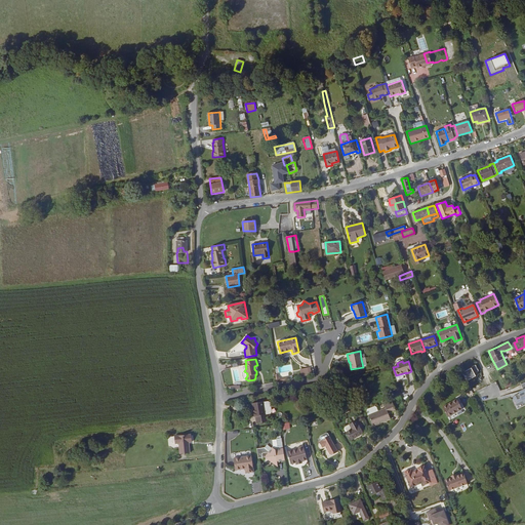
[(300,368),(301,376),(312,374),(311,367),(300,368)]
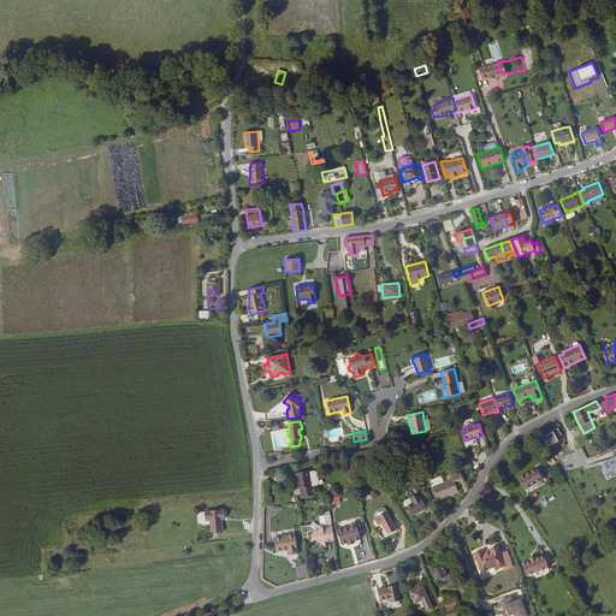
[(557,442),(558,442),(557,439),(554,432),(543,438),(548,446),(557,442)]
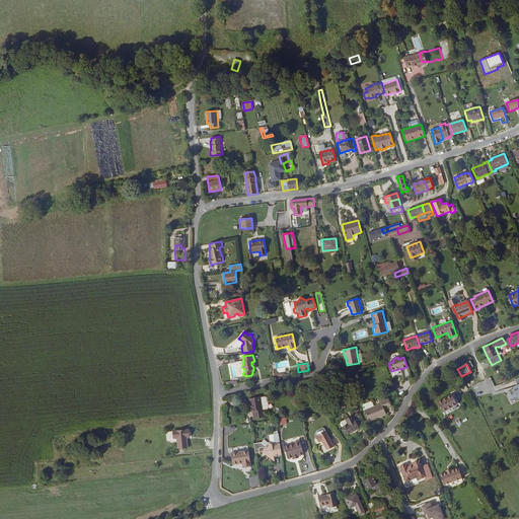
[(471,376),(469,372),(461,376),(464,382),(471,378),(470,376),(471,376)]
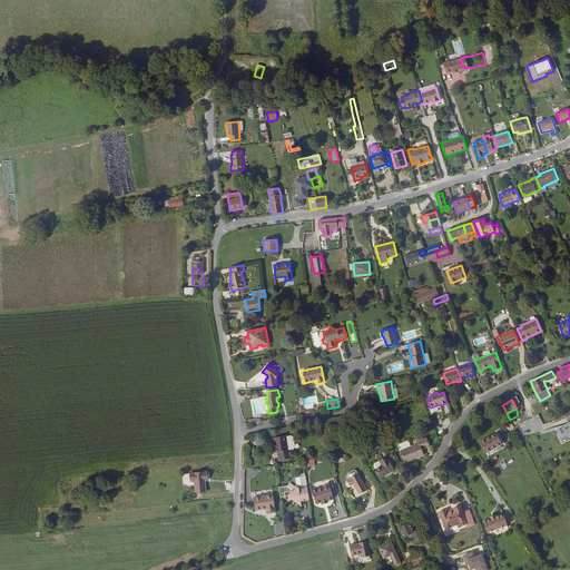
[(569,414),(566,418),(569,424),(557,431),(561,439),(568,435),(569,438),(569,436),(569,414)]
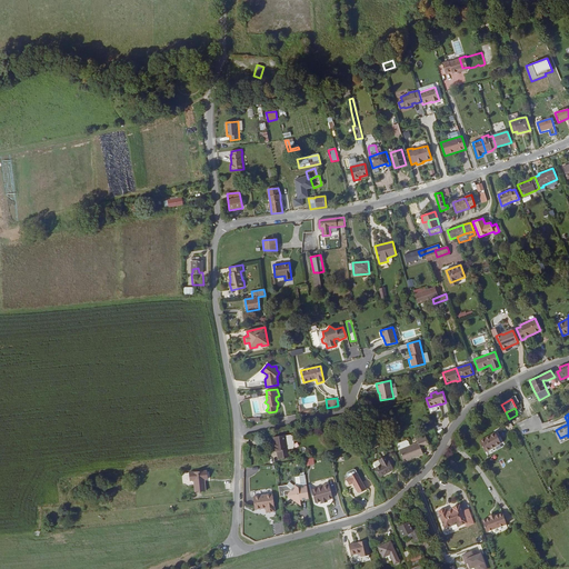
[(519,428),(515,430),(522,446),(527,443),(525,438),(519,428)]
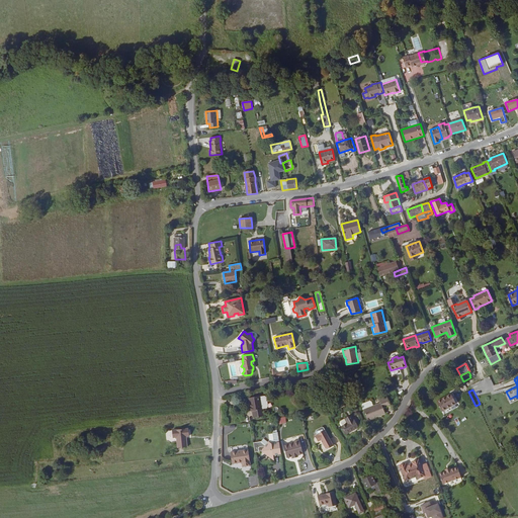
[(451,394),(436,402),(442,412),(456,404),(451,394)]
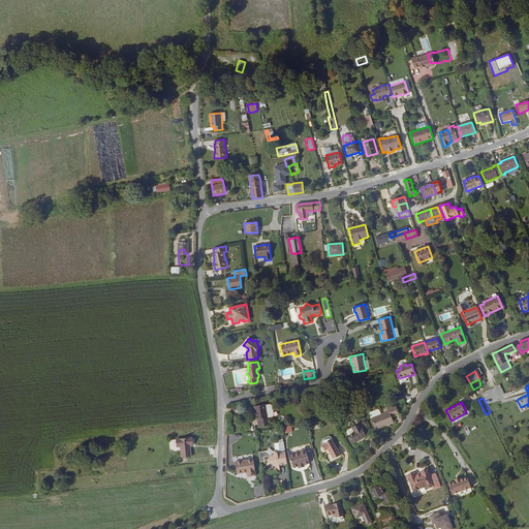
[(268,417),(266,405),(253,406),(254,411),(256,411),(257,419),(258,427),(270,425),(269,417),(268,417)]
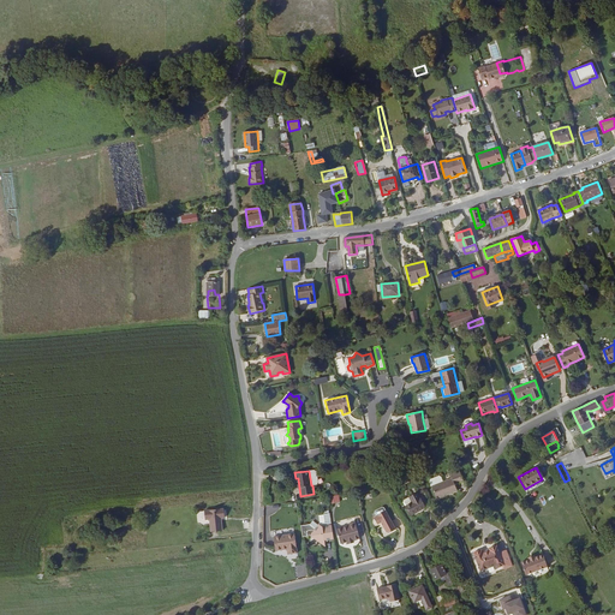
[(464,481),(460,472),(452,476),(453,478),(443,482),(431,487),(436,499),(458,490),(454,484),(464,481)]
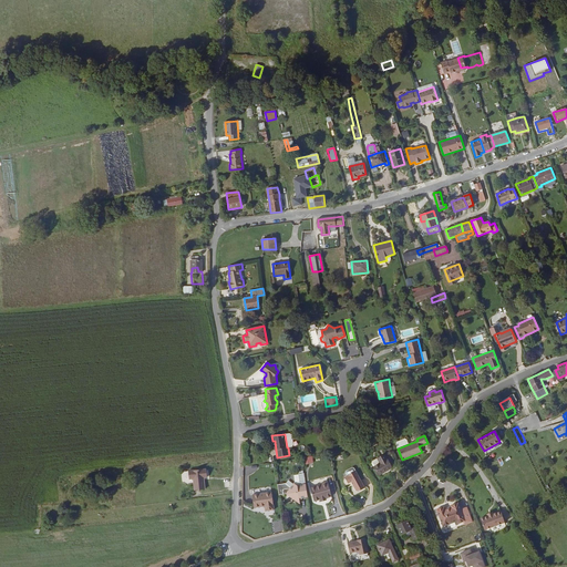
[(397,444),(398,449),(409,444),(406,440),(405,439),(397,442),(397,444)]
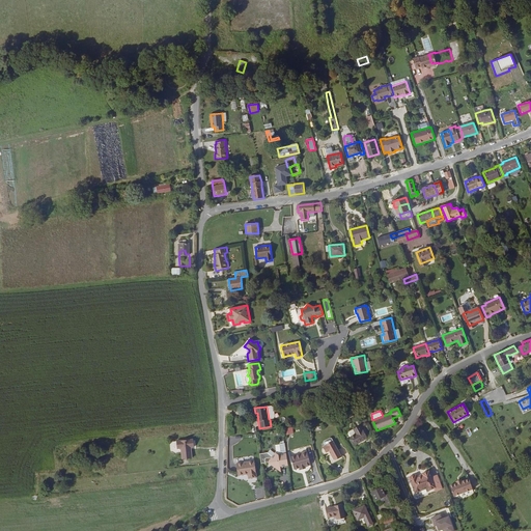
[(367,439),(360,425),(354,429),(356,434),(350,437),(355,445),(367,439)]
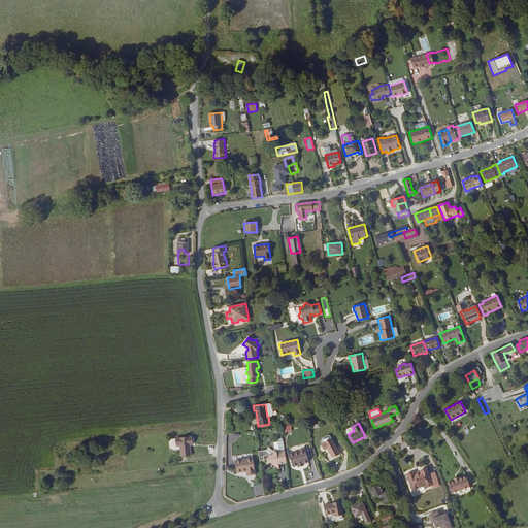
[(196,437),(179,439),(180,448),(185,447),(186,457),(195,457),(194,446),(197,446),(196,437)]
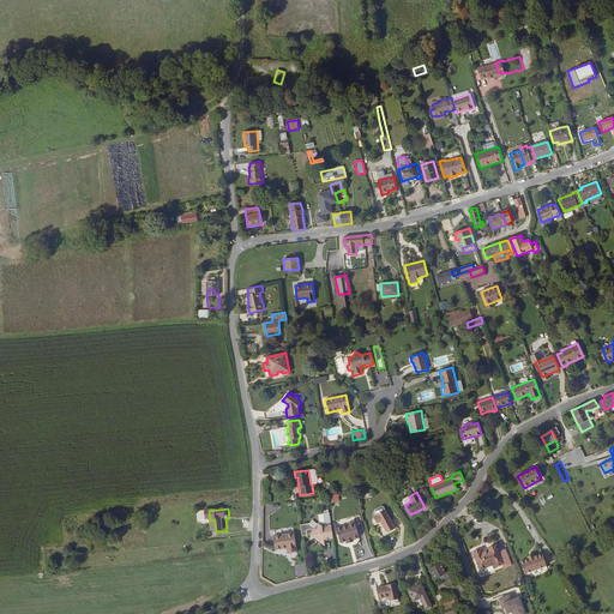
[(381,523),(383,523),(384,525),(383,527),(386,533),(387,533),(395,529),(385,511),(373,517),(377,524),(380,522),(381,523)]
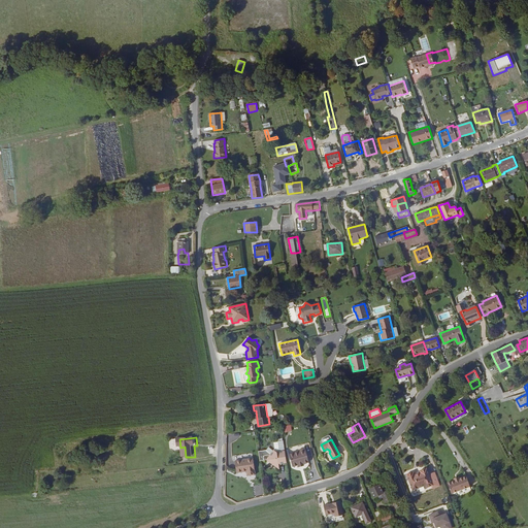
[(287,462),(285,451),(276,452),(273,450),(270,455),(263,456),(264,460),(267,459),(276,467),(278,464),(287,462)]
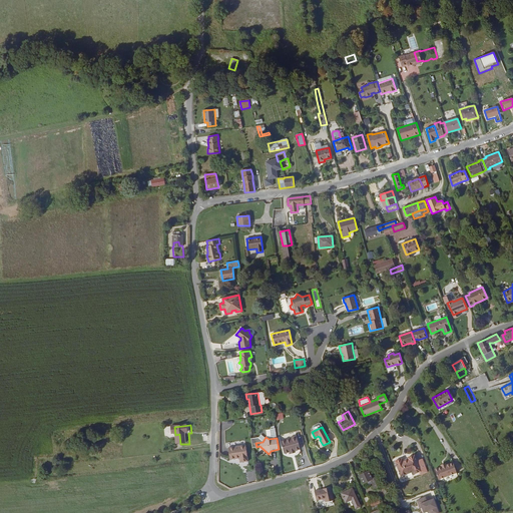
[(282,442),(285,454),(290,453),(295,451),(300,450),(297,437),(291,439),(291,440),(282,442)]
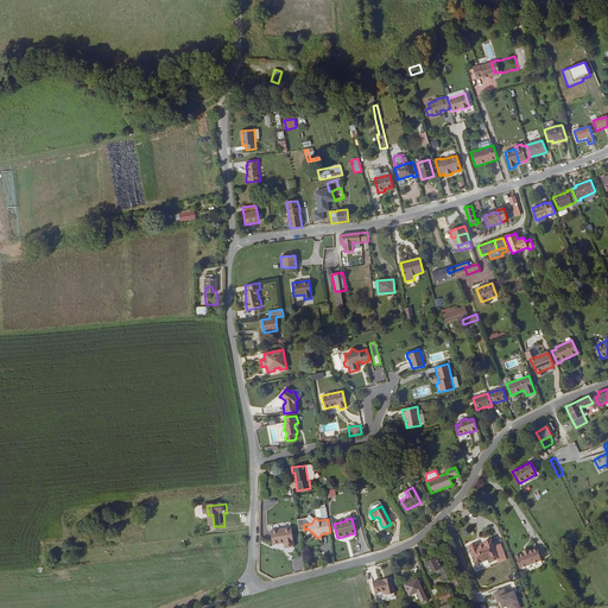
[(607,530),(594,537),(595,540),(607,533),(607,530)]
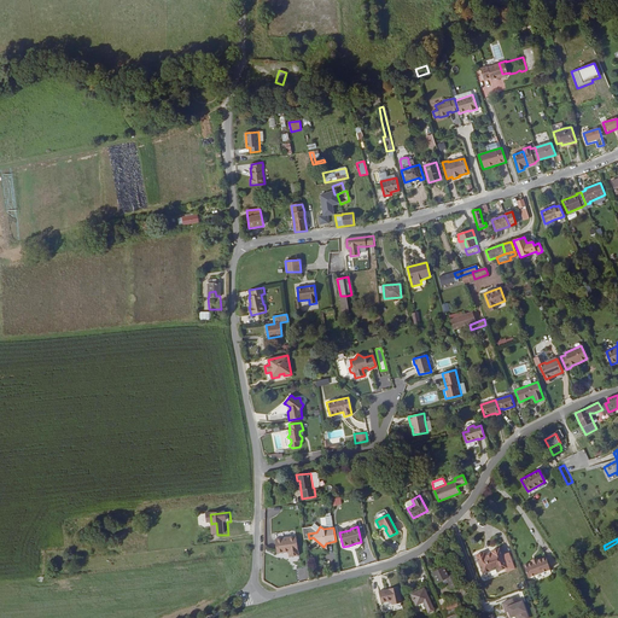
[(296,540),(275,544),(279,559),(290,557),(292,555),(293,560),(301,559),(296,540)]
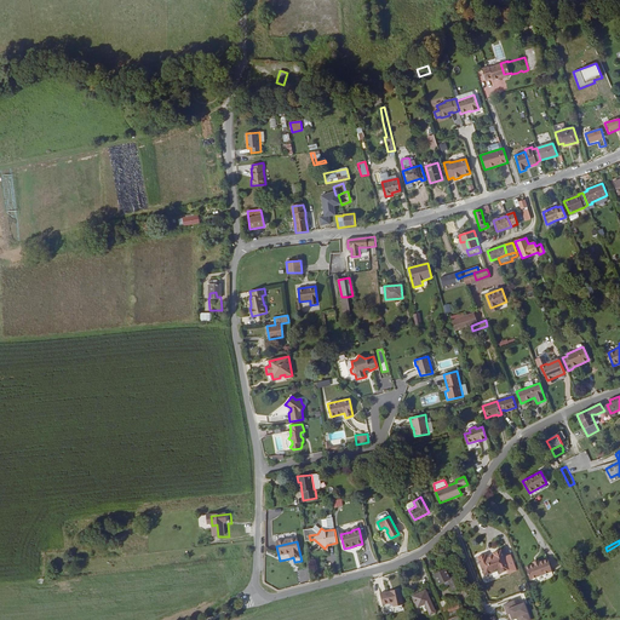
[(509,569),(501,550),(493,554),(494,555),(487,557),(486,555),(477,557),(484,575),(499,570),(500,573),(509,569)]
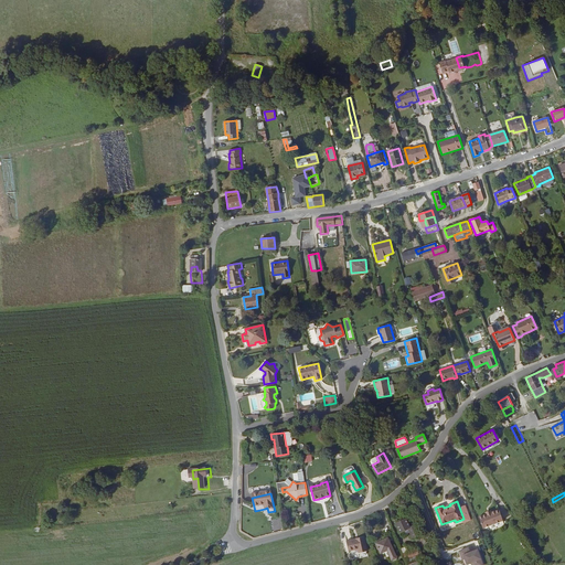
[(479,516),(483,528),(503,521),(499,510),(491,512),(491,510),(486,512),(487,514),(479,516)]
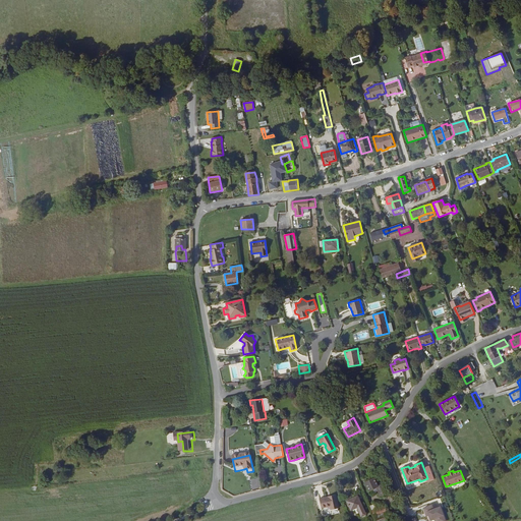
[(374,477),(364,482),(368,491),(375,488),(381,498),(389,493),(385,484),(379,487),(374,477)]
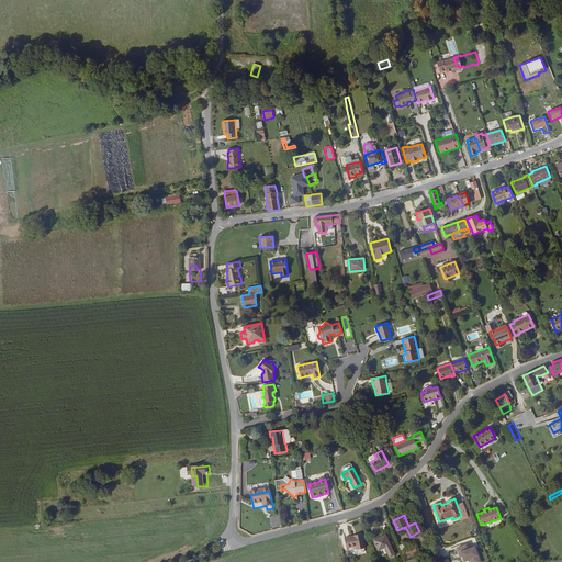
[(277,516),(269,518),(271,527),(279,526),(277,516)]
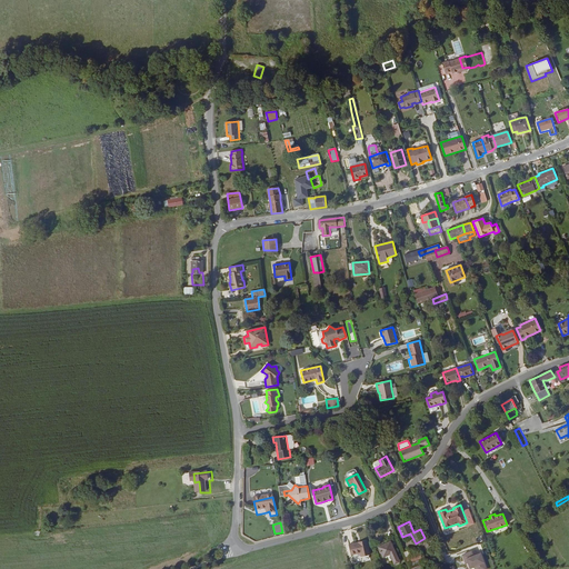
[(370,555),(367,540),(349,545),(351,555),(360,552),(361,557),(370,555)]
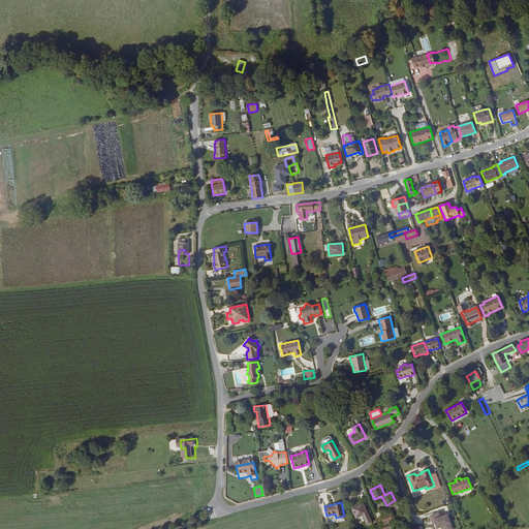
[(363,503),(352,508),(356,519),(363,516),(367,525),(372,523),(363,503)]
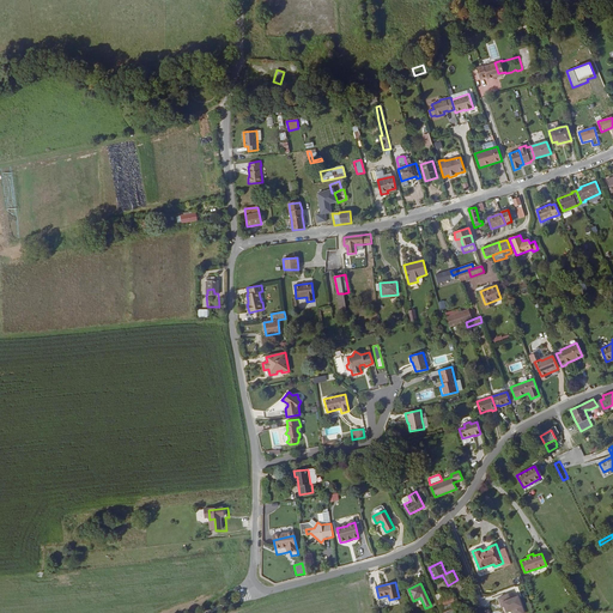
[(436,594),(438,600),(441,607),(451,602),(454,601),(451,595),(442,599),(439,593),(436,594)]
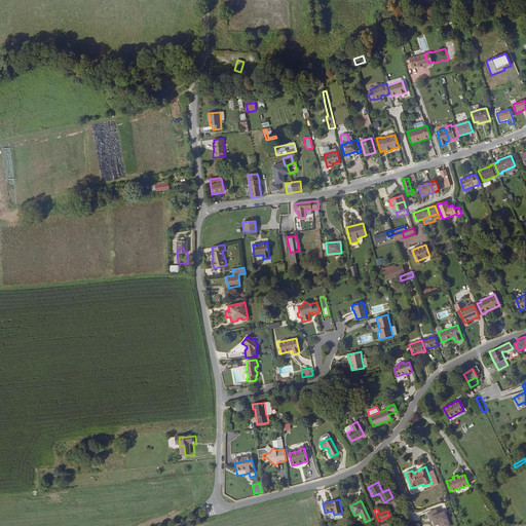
[(437,510),(428,512),(433,525),(450,525),(446,511),(438,513),(437,510)]
